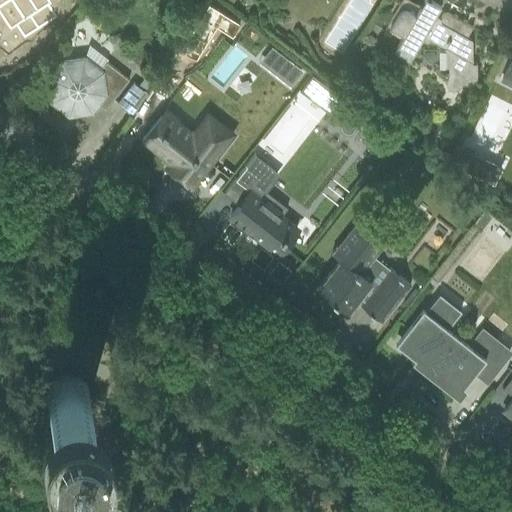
[(0,0),(0,14),(10,30),(13,34),(19,29),(25,38),(55,18),(50,10),(53,8),(48,0),(0,0)]
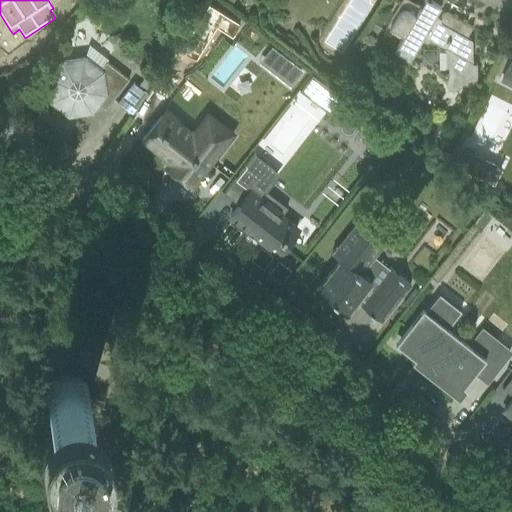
[(405,0),(401,0),(384,31),(400,41),(394,52),(410,61),(424,36),(444,48),(443,50),(445,51),(445,65),(447,71),(447,75),(445,78),(446,85),(447,87),(449,89),(453,90),(457,89),(461,85),(468,85),(472,84),(476,79),(476,76),(475,64),(472,64),(472,39),(467,37),(472,29),(447,14),(446,14),(445,14),(444,14),(442,14),(441,15),(441,16),(437,22),(433,20),(440,8),(426,0),(423,0),(419,8),(405,0)]
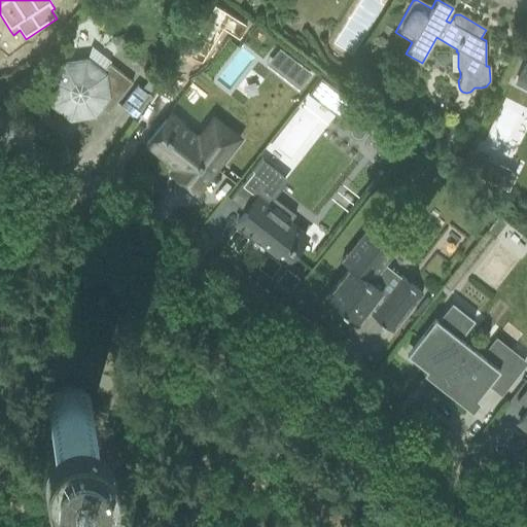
[(70,118),(94,115),(100,106),(108,112),(133,82),(109,64),(103,72),(86,60),(64,62),(49,80),(51,104),(70,118)]
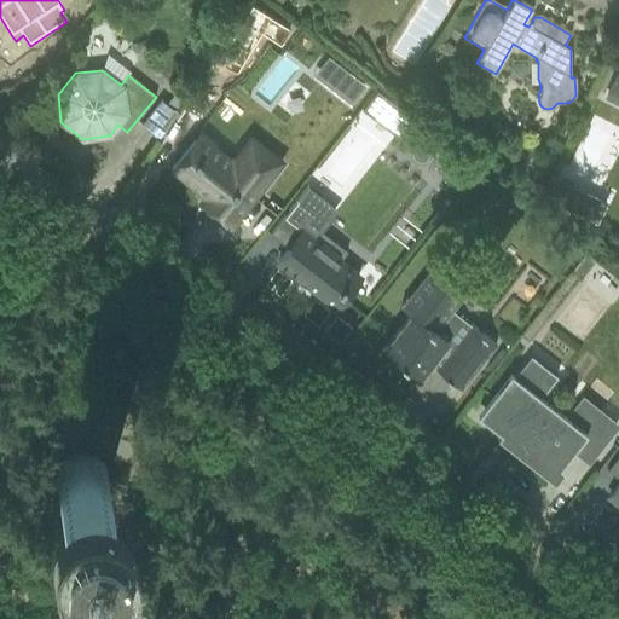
[(618,71),(606,99),(618,104),(618,103),(618,71)]
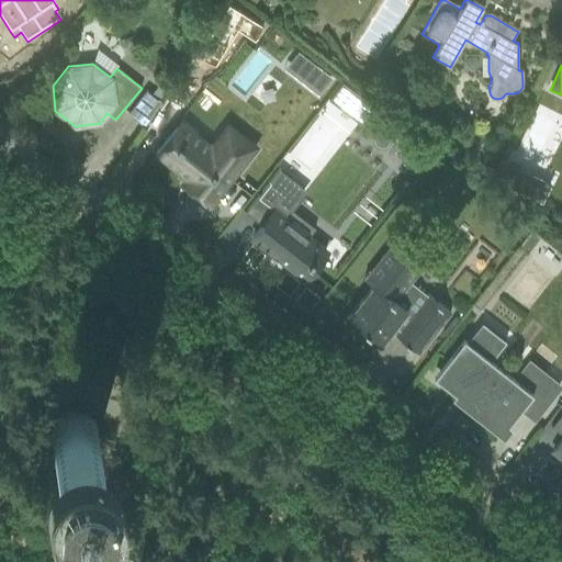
[(317,72),(306,86),(318,96),(328,81),(317,72)]
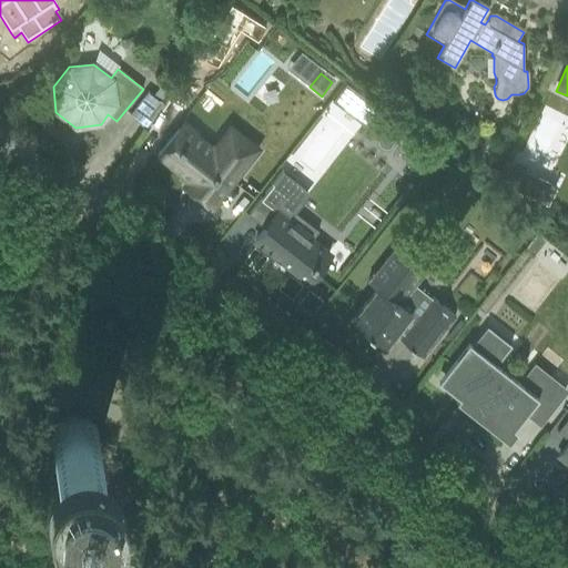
[(345,81),(331,100),(343,109),(356,90),(345,81)]
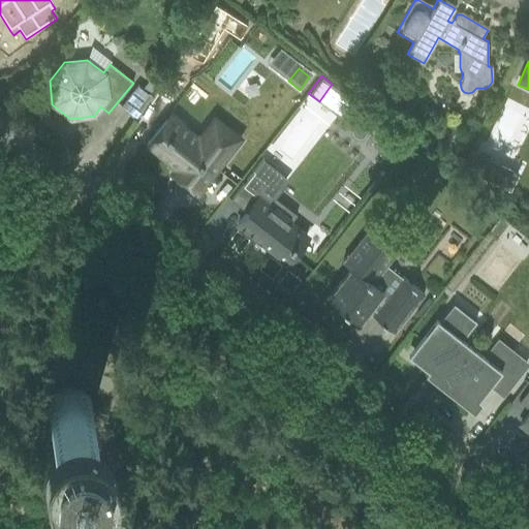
[(149,80),(144,88),(150,92),(156,85),(149,80)]
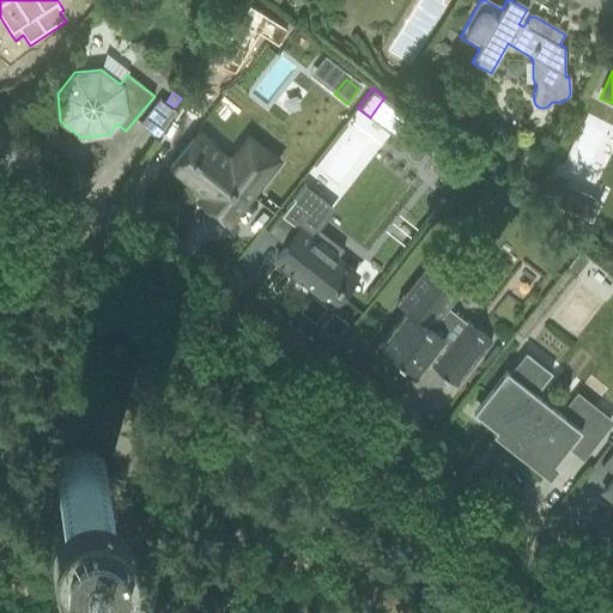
[(198,131),(170,165),(204,193),(216,201),(210,210),(229,224),(267,175),(236,151),(230,159),(211,144),(212,141),(198,131)]
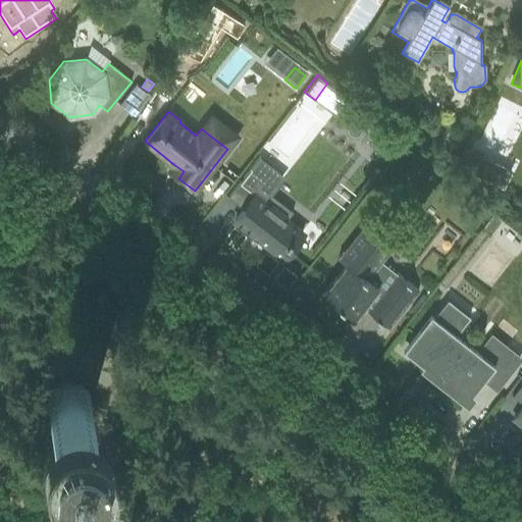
[(473,152),(465,170),(488,181),(503,189),(512,171),(498,164),(473,152)]
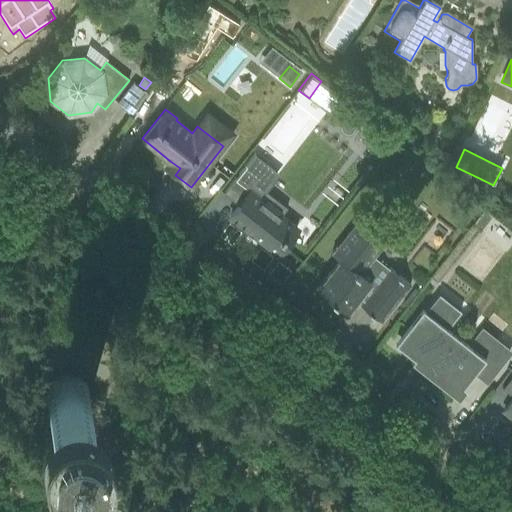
[(242,168),(223,193),(238,205),(230,216),(233,219),(233,220),(237,224),(238,223),(241,225),(240,226),(245,230),(245,229),(277,253),(296,228),(280,215),(286,207),(265,191),(262,196),(249,185),(254,178),(266,163),(254,153),(242,168)]
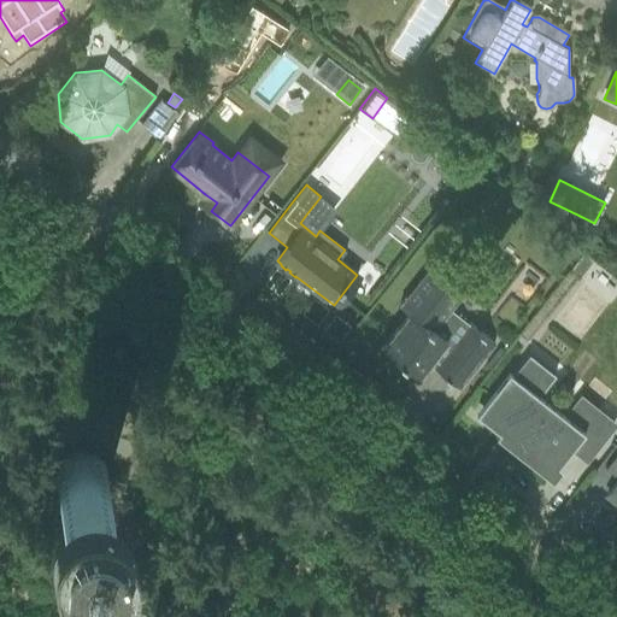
[(583,252),(570,268),(580,276),(593,260),(583,252)]
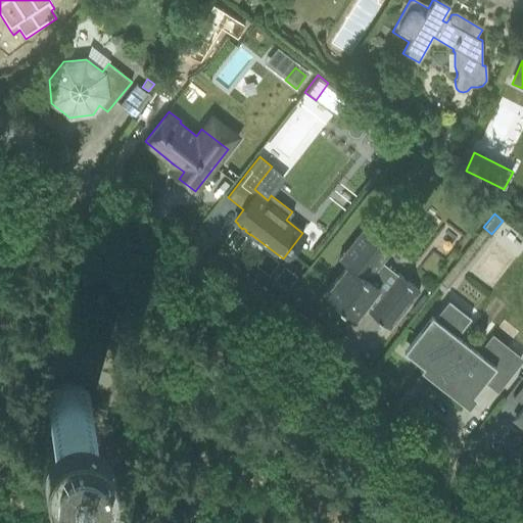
[(346,265),(324,292),(354,317),(366,303),(371,306),(368,311),(389,328),(419,290),(381,260),(392,246),(365,225),(338,258),(346,265)]
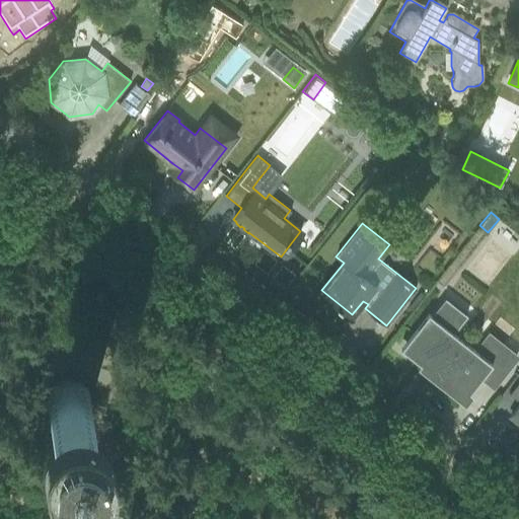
[(431,314),(428,312),(399,347),(402,350),(419,362),(417,366),(418,367),(421,363),(463,397),(469,390),(478,378),(492,387),(493,389),(515,361),(500,349),(487,365),(471,354),(476,348),(475,347),(473,349),(453,332),(466,314),(444,297),(431,314)]
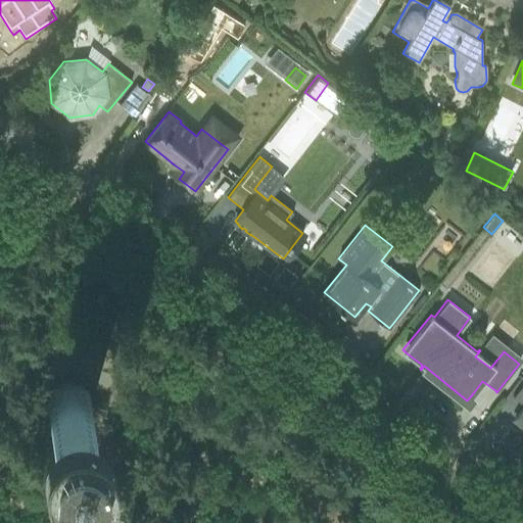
[(522,383),(513,396),(522,405),(522,408),(515,418),(522,424),(522,383)]
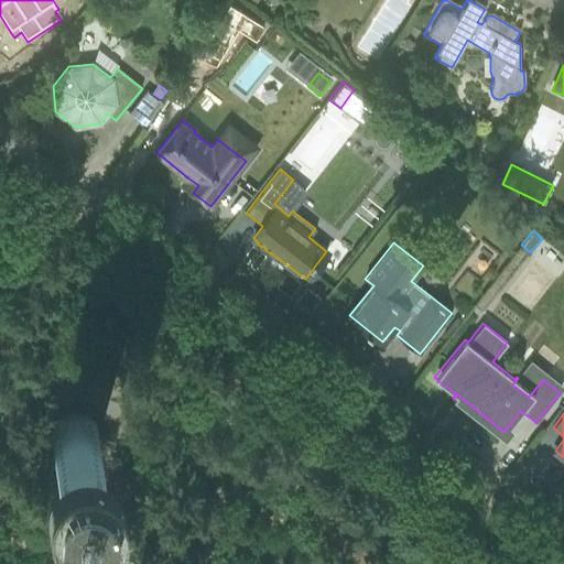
[(76,461),(79,461),(82,459),(85,458),(87,457),(89,455),(91,454),(93,452),(94,451),(96,447),(96,445),(97,442),(97,440),(98,436),(97,433),(97,431),(96,429),(95,425),(93,423),(90,421),(88,419),(86,418),(83,415),(80,414),(77,414),(74,414),(72,414),(69,414),(66,415),(63,416),(61,418),(58,420),(56,422),(55,424),(53,427),(52,429),(51,432),(51,433),(51,435),(52,445),(54,449),(60,455),(66,459),(76,461)]
